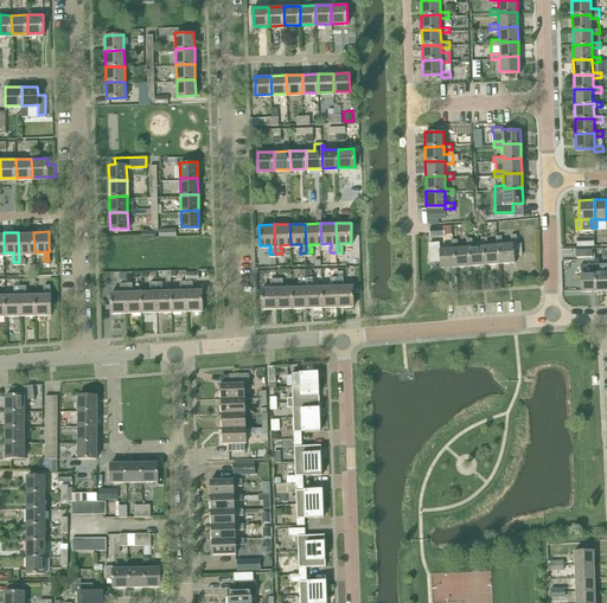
[(24,252),(34,252),(33,232),(18,232),(19,262),(25,262),(25,257),(24,257),(24,252)]
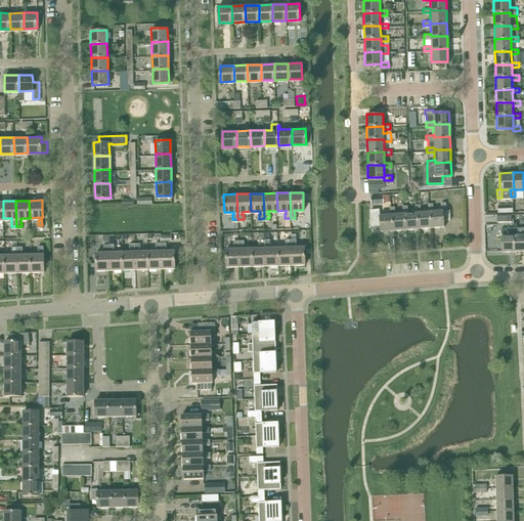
[(430,210),(432,226),(444,225),(444,218),(450,218),(449,209),(446,209),(445,201),(440,202),(441,209),(433,210),(430,210)]
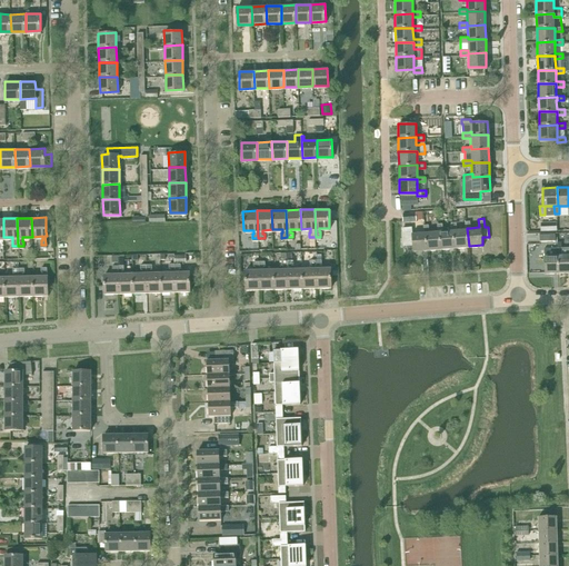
[(457,229),(453,229),(455,247),(469,246),(467,228),(470,228),(469,220),(465,220),(466,228),(457,229)]
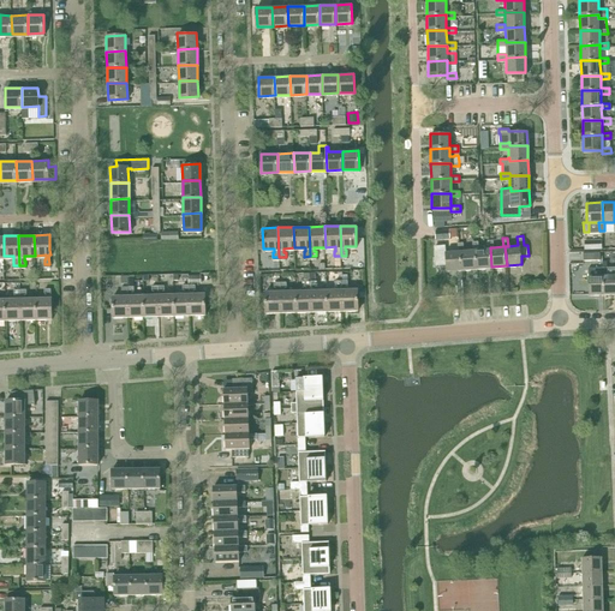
[(478,249),(475,249),(477,268),(491,267),(490,247),(494,247),(493,239),(487,239),(488,247),(478,249)]
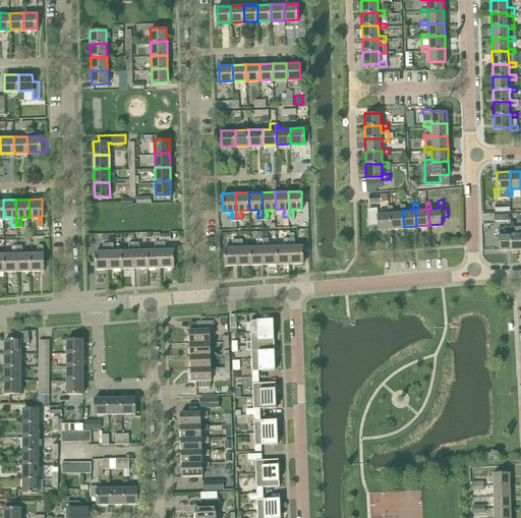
[(402,211),(405,211),(405,204),(400,204),(401,211),(393,212),(390,212),(391,228),(404,227),(402,211)]
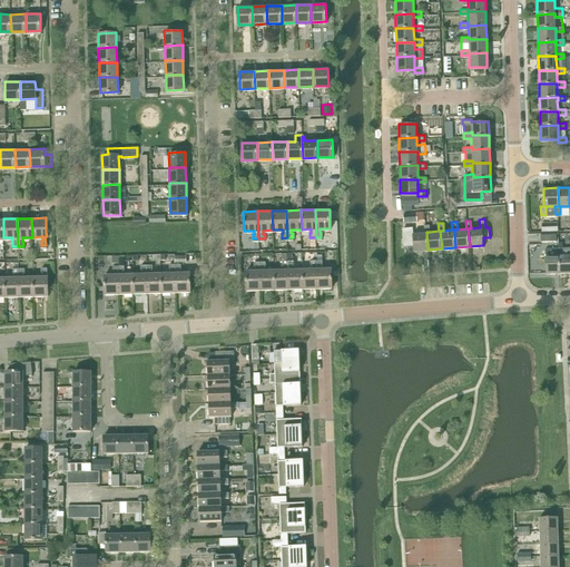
[(426,232),(430,232),(429,224),(423,224),(424,232),(412,233),(411,226),(403,227),(404,243),(413,242),(413,251),(428,250),(426,232)]
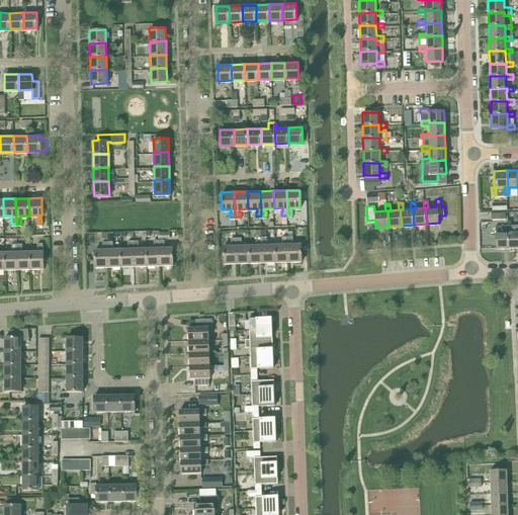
[(511,224),(506,224),(496,224),(496,232),(495,232),(496,248),(509,248),(509,231),(511,231),(511,224)]
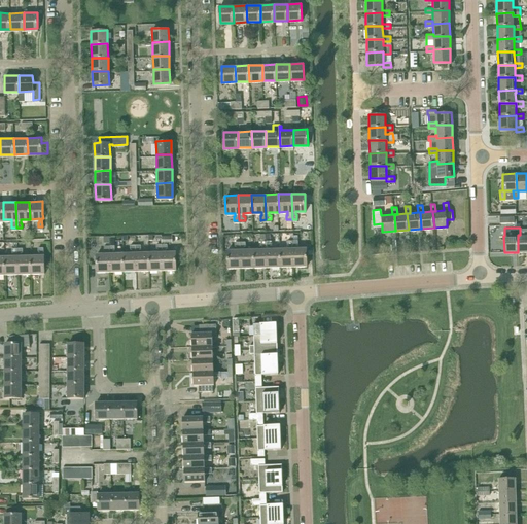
[(518,252),(526,251),(526,235),(520,236),(520,235),(518,235),(518,252)]
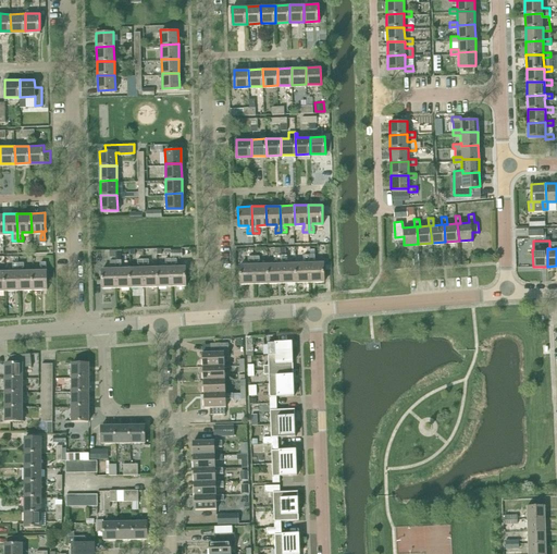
[(296,281),(309,280),(309,253),(302,253),(304,257),(305,257),(305,261),(295,261),(296,281)]
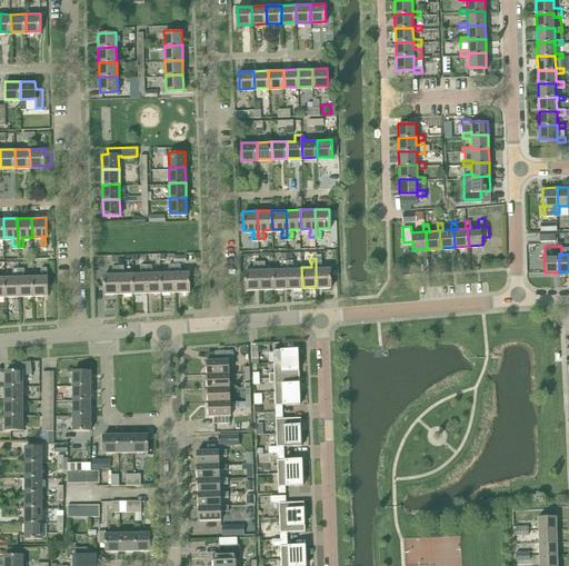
[(316,258),(316,286),(330,286),(330,266),(320,267),(320,262),(321,262),(321,258),(316,258)]
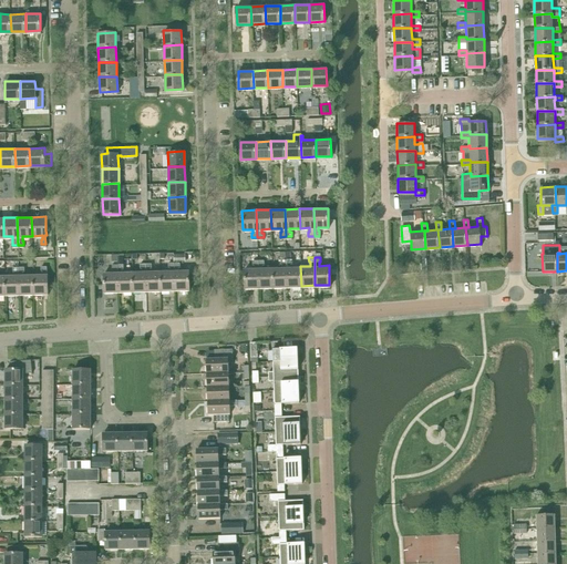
[(244,287),(258,287),(257,258),(251,259),(251,263),(254,263),(254,267),(244,267),(244,287)]
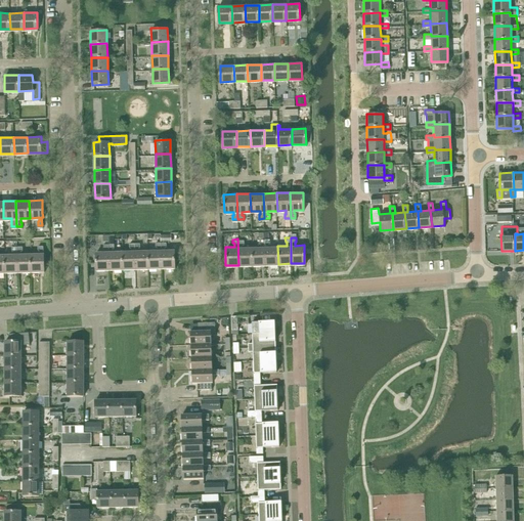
[(238,265),(252,264),(251,247),(243,247),(242,243),(244,243),(244,239),(237,239),(238,265)]
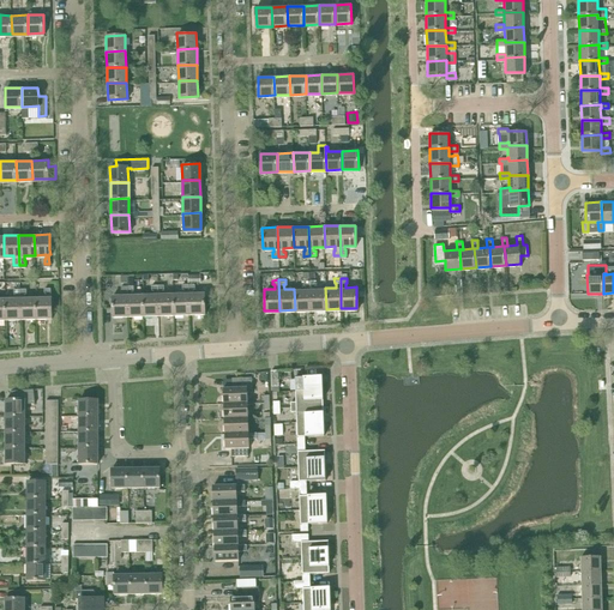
[(295,309),(311,309),(309,279),(304,279),(304,284),(305,284),(305,289),(294,289),(295,309)]
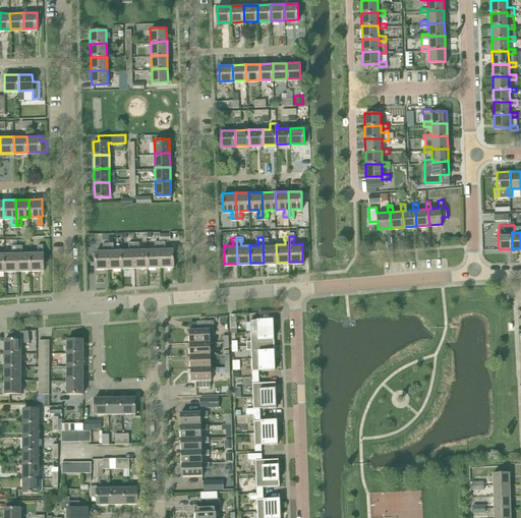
[(264,263),(277,263),(276,244),(268,244),(267,240),(269,240),(268,237),(263,237),(264,263)]
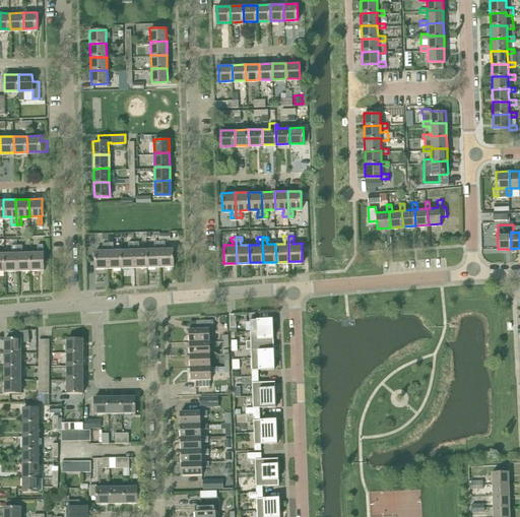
[(121,266),(134,266),(133,240),(128,241),(128,244),(129,244),(129,248),(121,248),(121,266)]
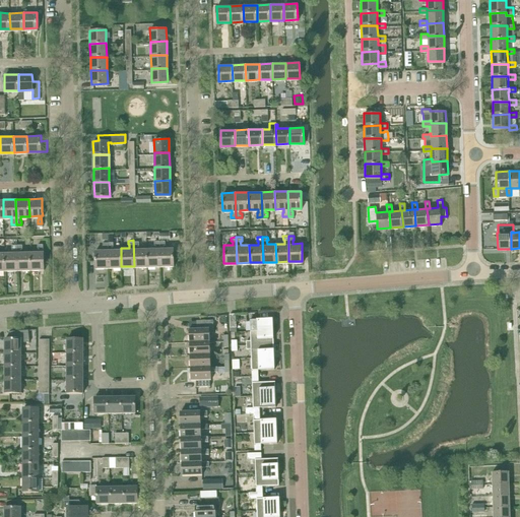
[(134,266),(147,265),(146,248),(138,248),(138,244),(138,240),(133,240),(134,266)]
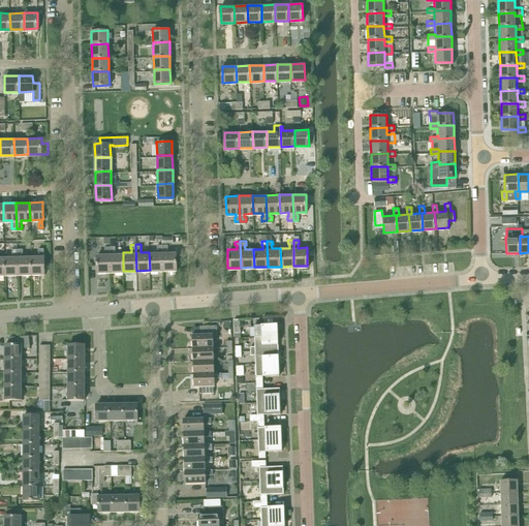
[(150,270),(162,270),(162,244),(156,244),(157,247),(158,247),(158,252),(149,252),(150,270)]
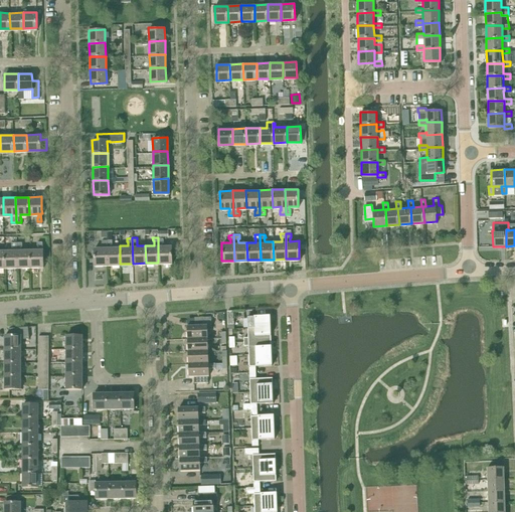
[(158,237),(158,263),(171,263),(171,244),(162,245),(162,240),(163,240),(163,237),(158,237)]
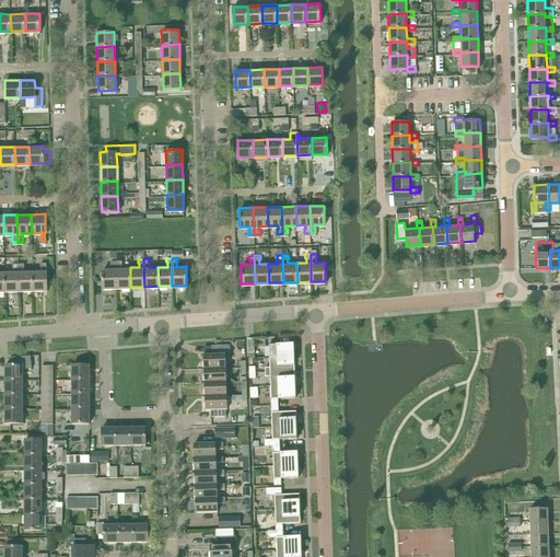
[(102,288),(116,287),(116,259),(111,259),(111,264),(112,264),(112,268),(102,268),(102,288)]
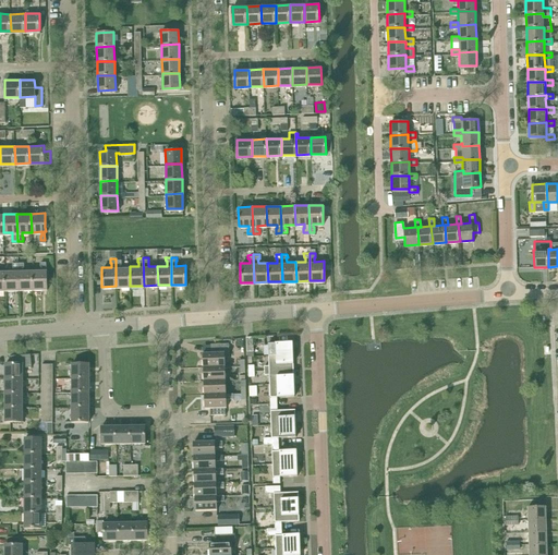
[(116,286),(130,286),(130,266),(120,267),(120,263),(121,263),(121,258),(116,258),(116,286)]
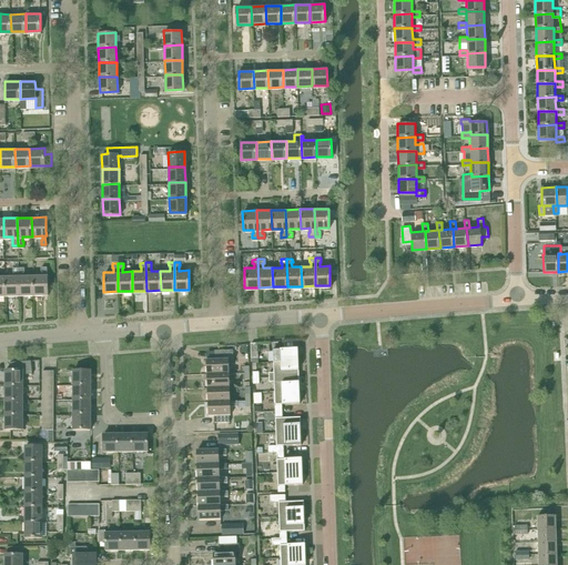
[(19,294),(33,293),(33,275),(23,275),(23,270),(24,270),(24,265),(19,266),(19,294)]
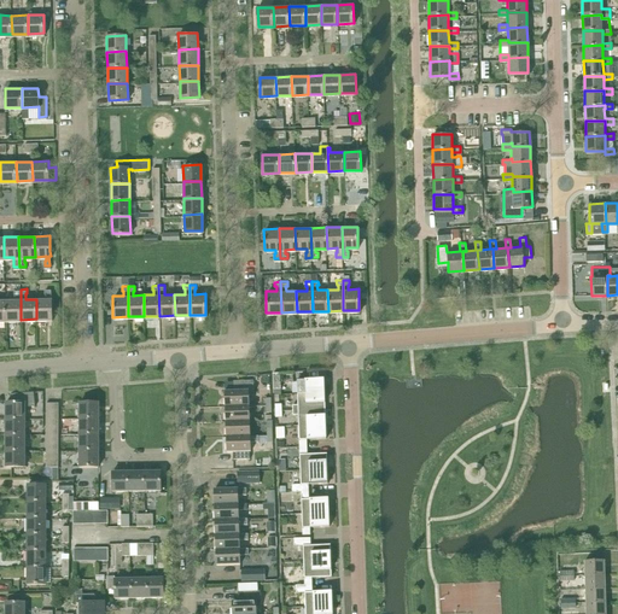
[(36,299),(36,319),(52,319),(52,299),(50,299),(50,288),(46,288),(46,293),(47,293),(47,299),(36,299)]
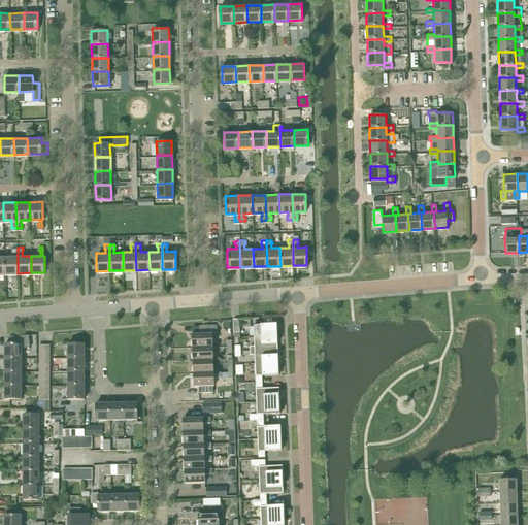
[(4,273),(18,273),(18,248),(11,248),(11,252),(13,251),(13,256),(4,257),(4,273)]
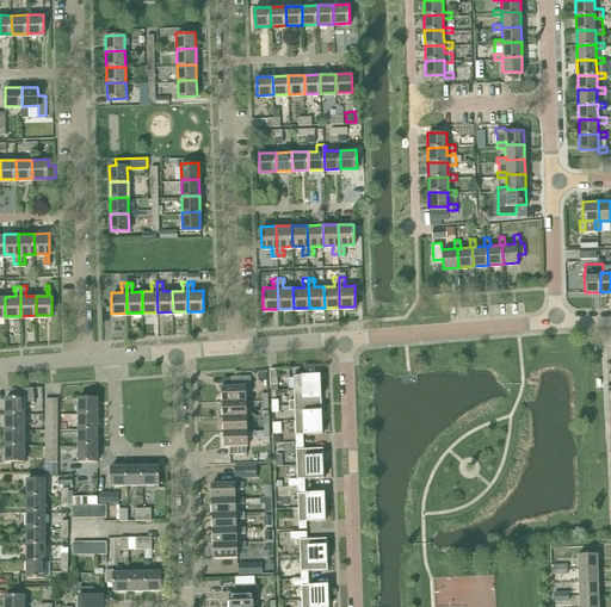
[(294,373),(294,386),(321,386),(320,372),(294,373)]
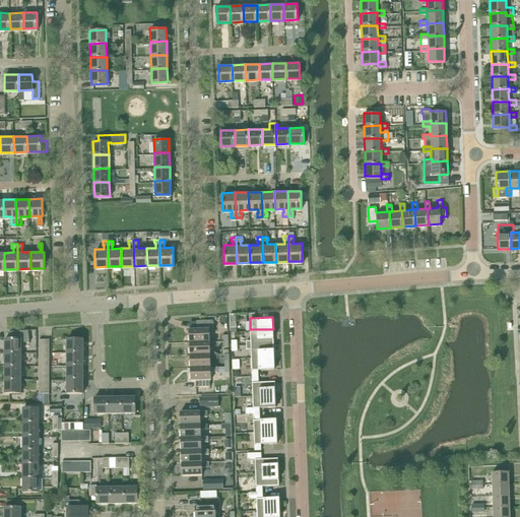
[(197,318),(197,326),(190,326),(190,340),(209,339),(209,329),(213,329),(213,318),(197,318)]
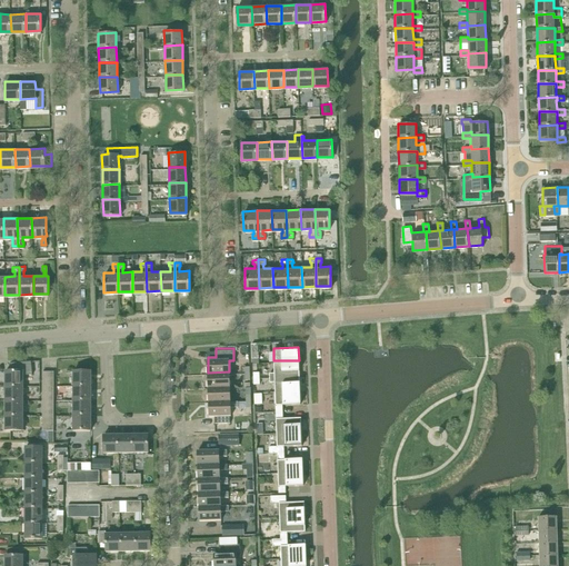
[(269,371),(269,376),(299,375),(299,360),(273,360),(273,370),(269,371)]
